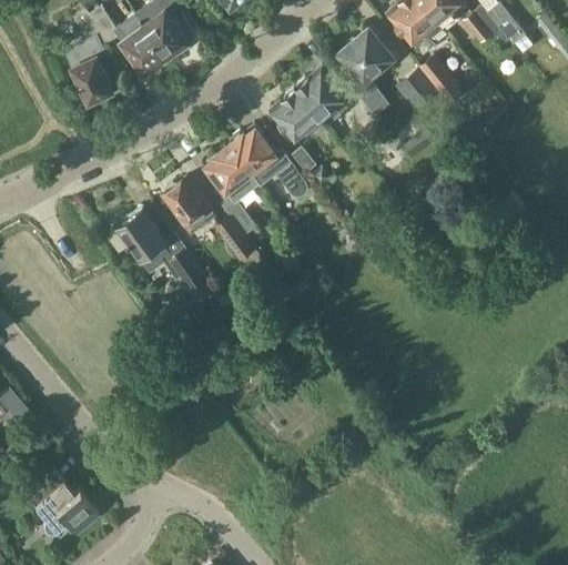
[(166,56),(188,41),(164,9),(163,10),(159,3),(163,0),(156,0),(138,14),(144,24),(166,56)]
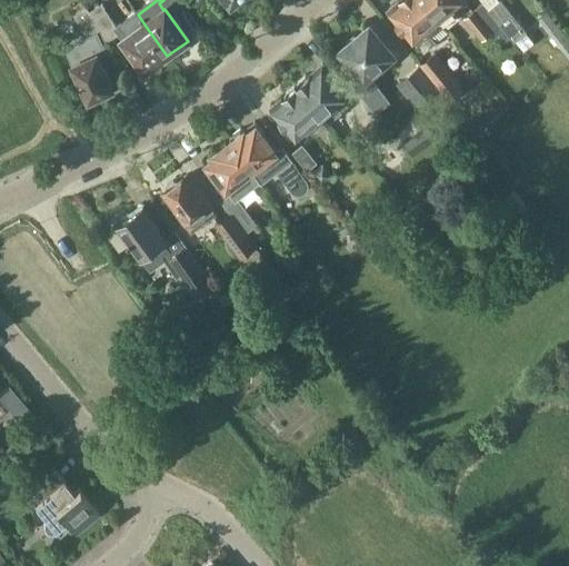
[(445,28),(421,0),(402,0),(389,12),(417,46),(425,55),(436,45),(431,39),(445,28)]
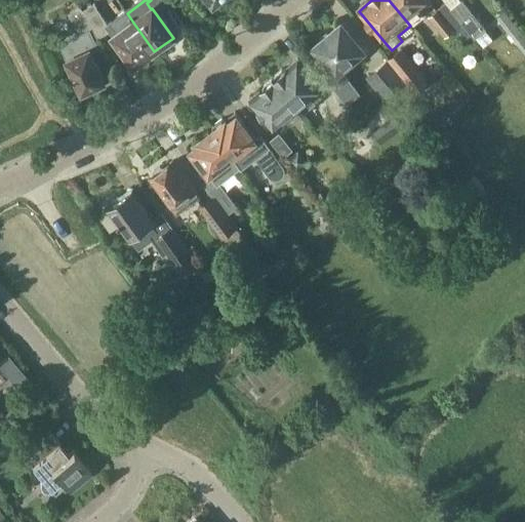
[(389,0),(410,26),(422,16),(420,12),(432,3),(429,0),(389,0)]
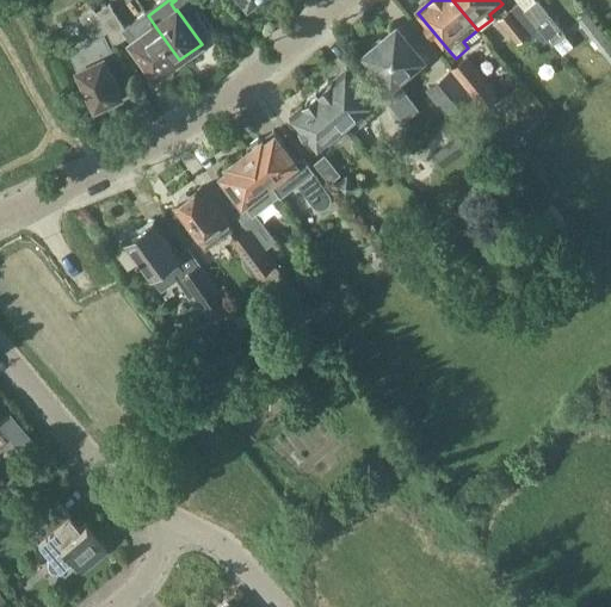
[(539,29),(544,36),(554,47),(563,59),(574,50),(565,38),(566,37),(537,2),(537,4),(535,1),(524,10),(539,29)]
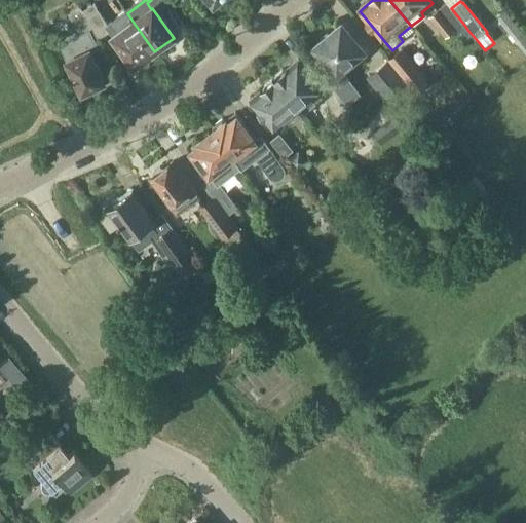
[(134,23),(127,13),(107,28),(92,5),(82,11),(99,38),(109,32),(135,67),(154,51),(134,23)]
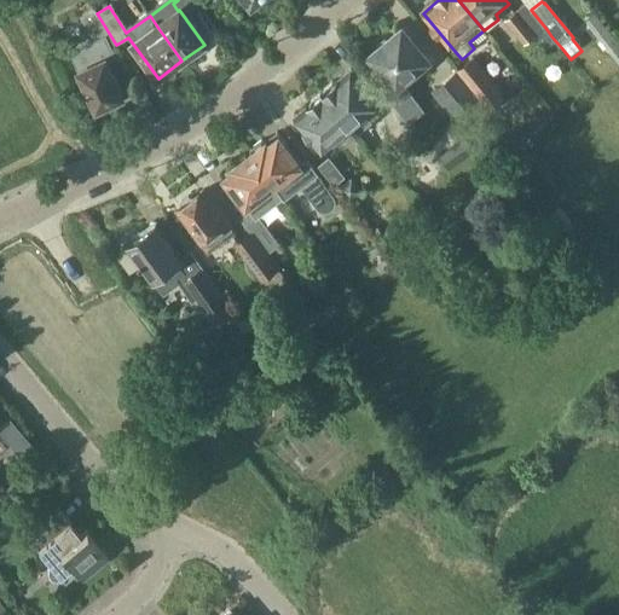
[(80,17),(88,32),(99,51),(74,63),(90,98),(87,99),(86,99),(85,100),(85,102),(84,103),(84,104),(84,106),(85,108),(86,109),(87,110),(88,110),(90,111),(91,111),(92,110),(94,109),(96,110),(122,98),(102,53),(116,45),(97,13),(94,9),(80,17)]
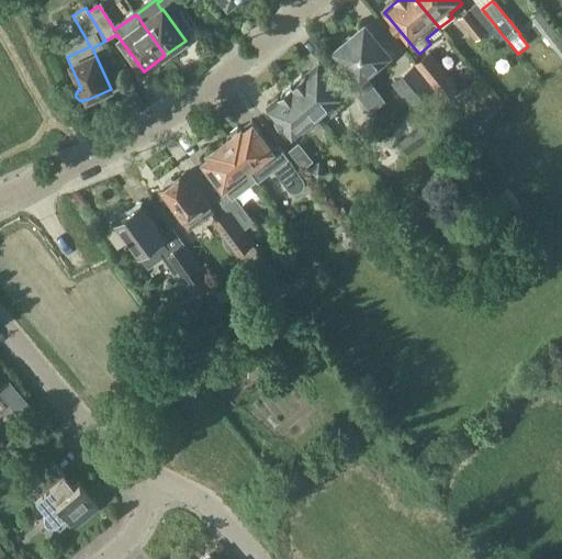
[(486,35),(468,13),(459,21),(476,43),(486,35)]
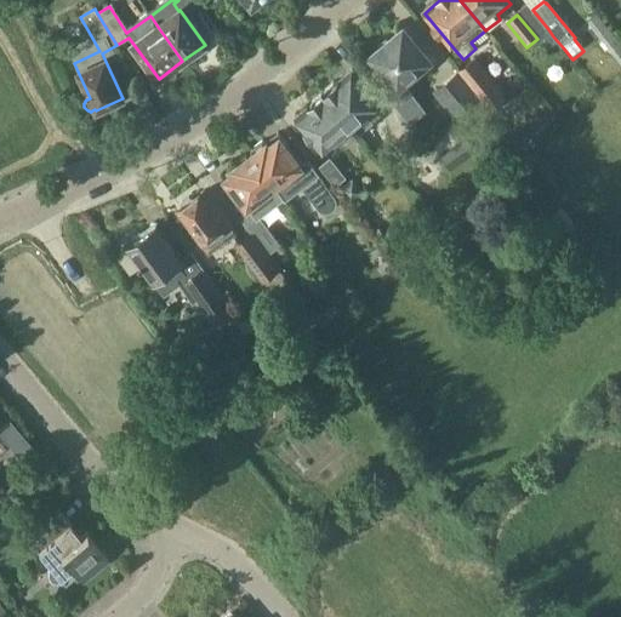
[(620,46),(598,17),(590,24),(620,66),(620,46)]
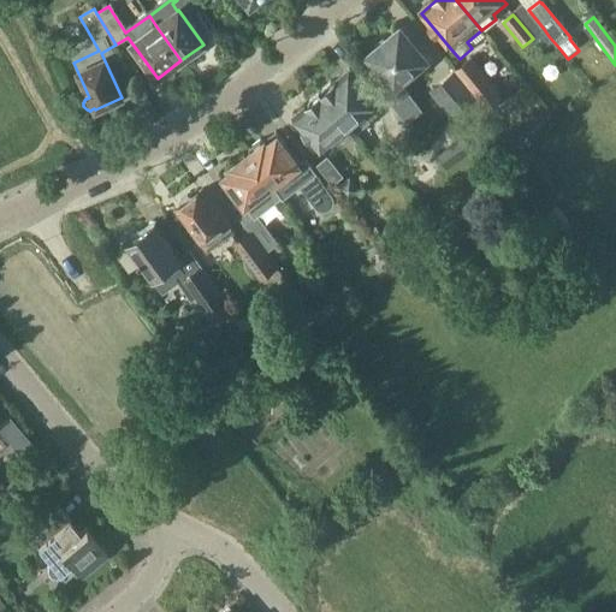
[(548,36),(549,36),(544,29),(533,39),(538,45),(548,36)]
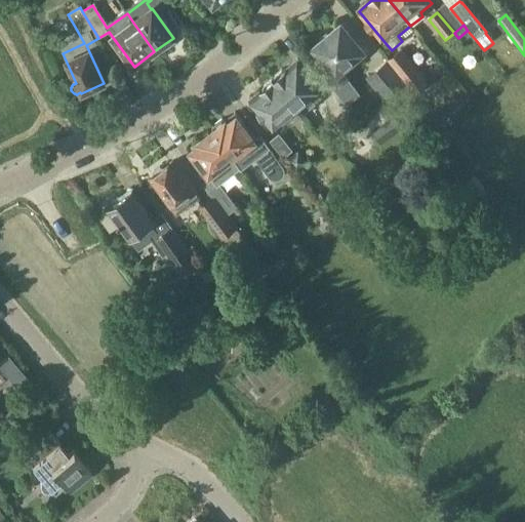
[(316,47),(336,73),(363,50),(341,26),(331,35),(326,33),(319,39),(319,45),(316,47)]
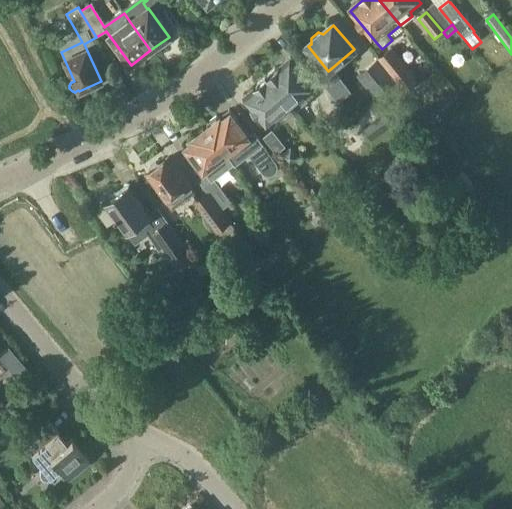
[(396,83),(403,91),(405,93),(419,82),(391,49),(378,60),(389,74),(395,81),(397,82),(396,83)]
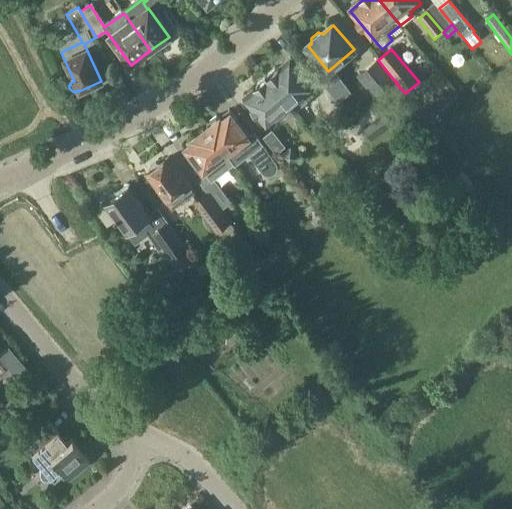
[(266,76),(296,112),(308,102),(303,96),(314,87),(291,59),(279,69),(273,70),(266,76)]
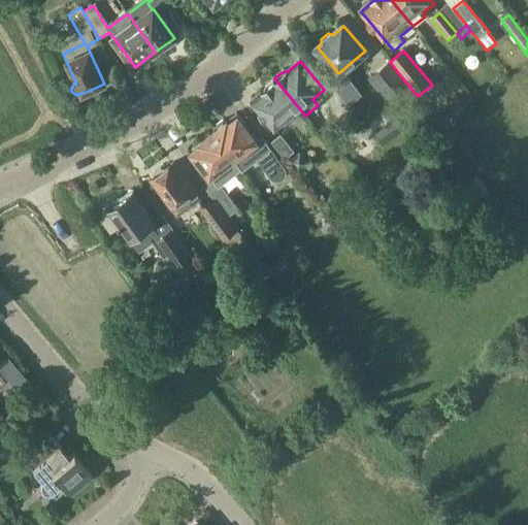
[(390,62),(368,79),(386,101),(407,84),(401,76),(390,62)]
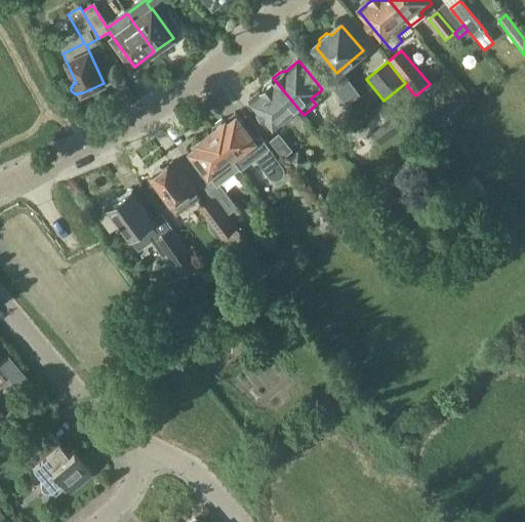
[(304,115),(273,78),(263,86),(263,91),(250,101),(274,128),(285,119),(290,126),(304,115)]
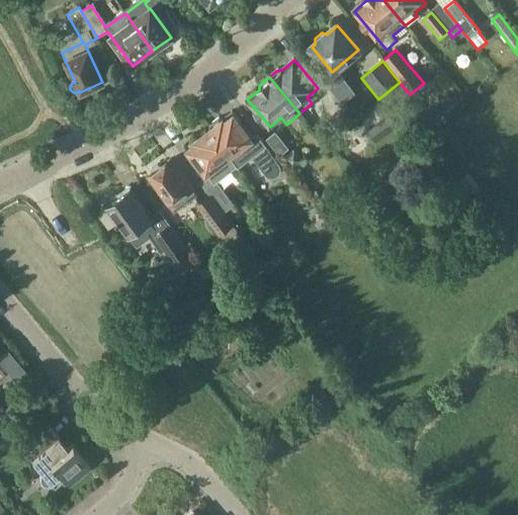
[(354,121),(345,109),(334,118),(343,130),(346,127),(354,121)]
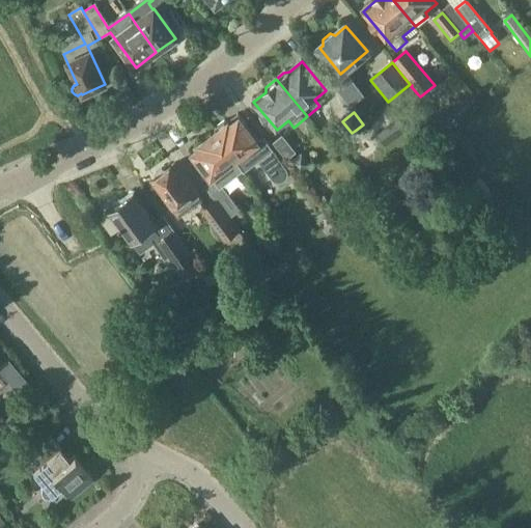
[(235,160),(243,169),(246,173),(259,163),(274,183),(276,184),(277,185),(279,185),(281,185),(283,185),(284,184),(285,184),(287,182),(288,181),(288,178),(289,177),(289,175),(288,173),(288,172),(287,170),(263,139),(258,142),(240,117),(231,123),(229,120),(226,123),(224,121),(216,128),(216,132),(215,132),(235,160)]
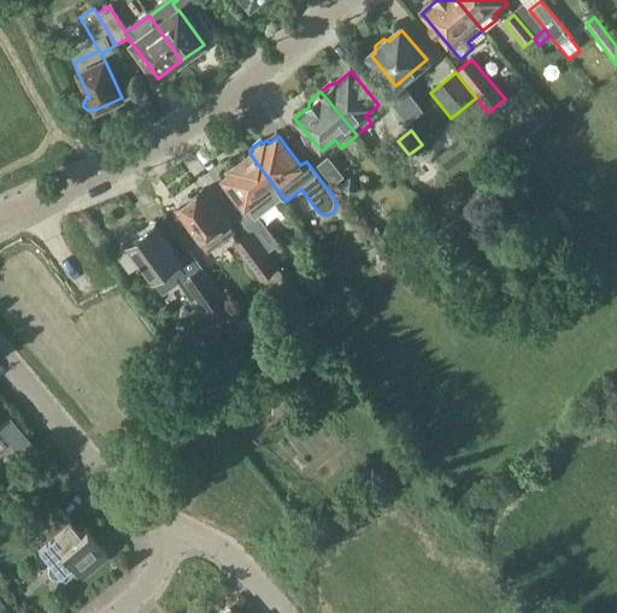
[(530,151),(521,139),(513,143),(523,155),(530,151)]
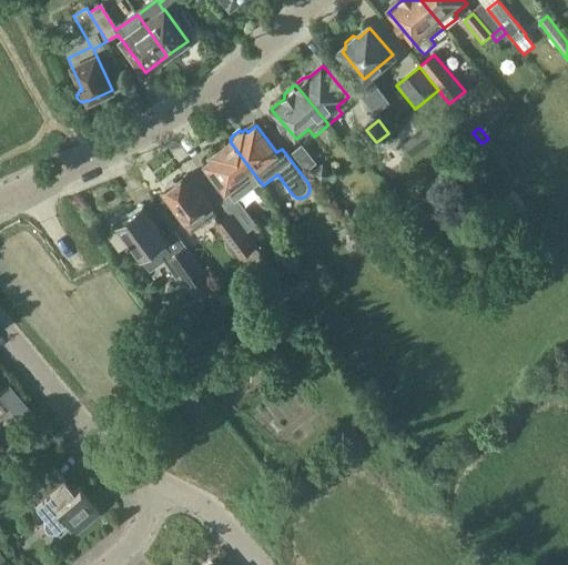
[(404,148),(414,159),(435,141),(426,129),(404,148)]
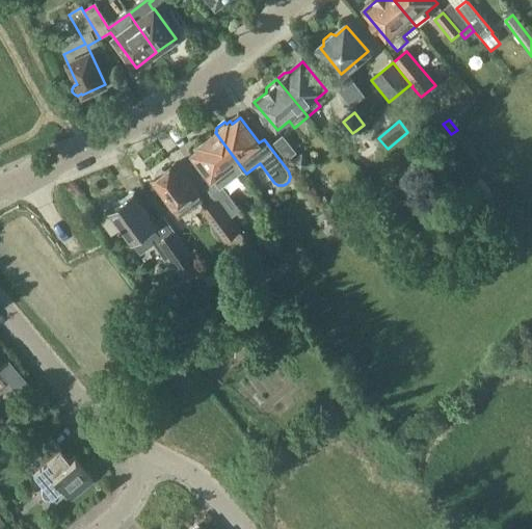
[(231,218),(241,210),(222,186),(243,169),(236,160),(215,132),(212,135),(210,133),(202,139),(202,142),(200,144),(202,147),(192,154),(211,179),(213,177),(215,179),(206,186),(217,201),(228,214),(231,218)]
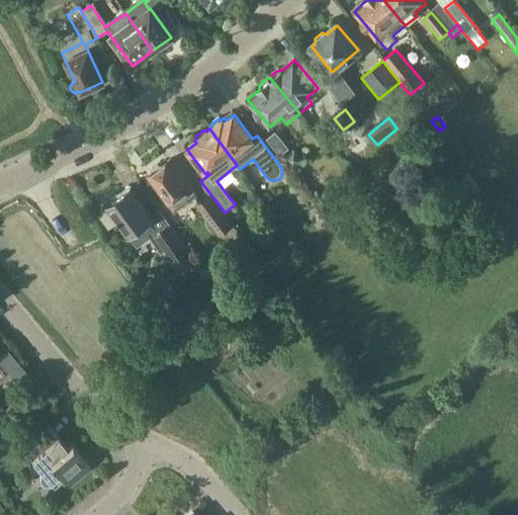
[(289,150),(276,134),(267,142),(280,158),(289,150)]
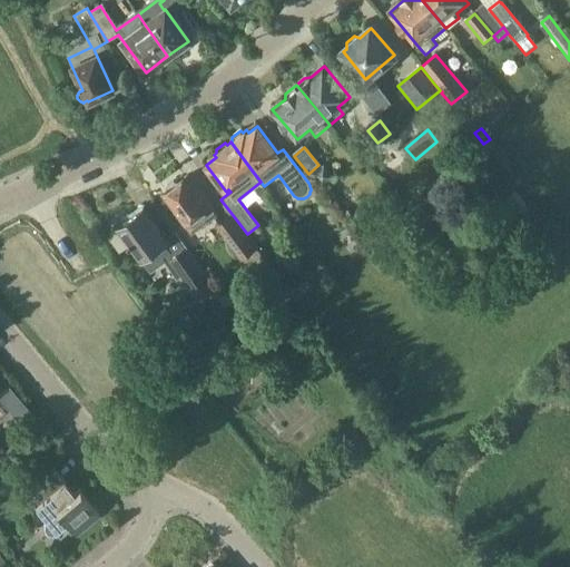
[(334,179),(324,166),(313,174),(323,187),(334,179)]
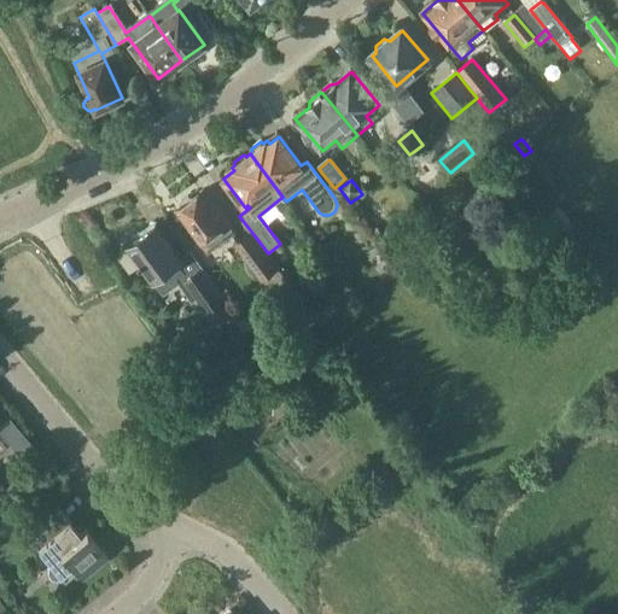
[(237,233),(233,229),(205,191),(180,210),(192,224),(188,227),(209,255),(237,233)]
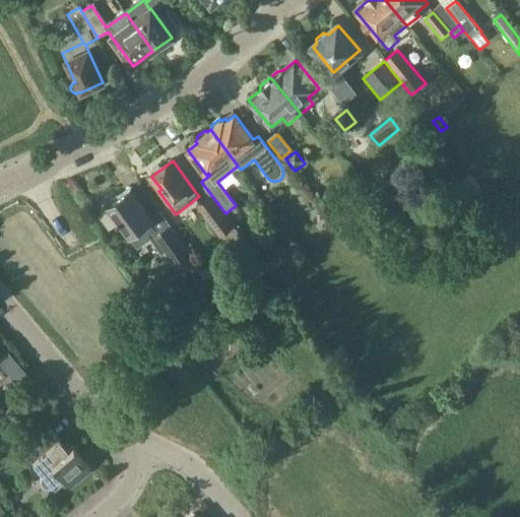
[(470,195),(471,194),(479,188),(472,177),(471,176),(461,183),(470,195)]
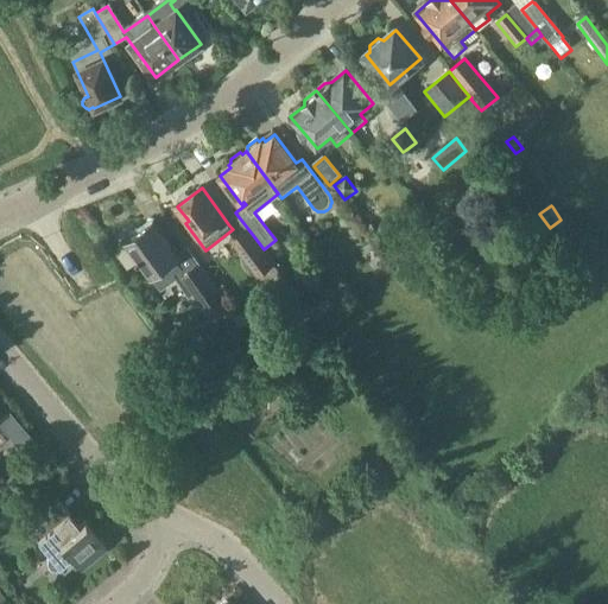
[(126,242),(127,245),(119,250),(120,253),(119,256),(125,265),(130,265),(131,267),(140,260),(158,286),(182,268),(173,259),(178,255),(153,222),(141,230),(137,229),(128,235),(128,240),(126,242)]
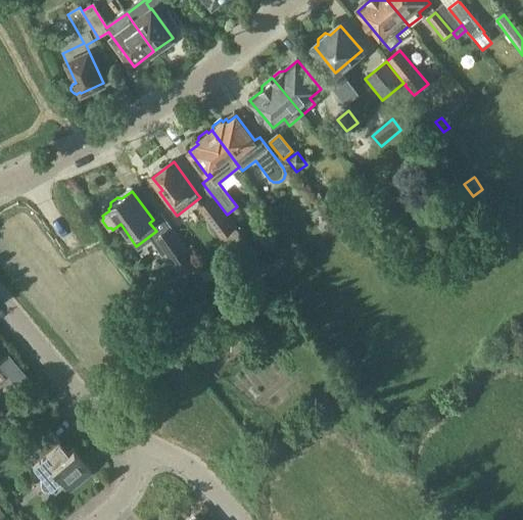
[(227,215),(224,210),(214,197),(199,207),(224,239),(237,228),(228,216),(227,215)]
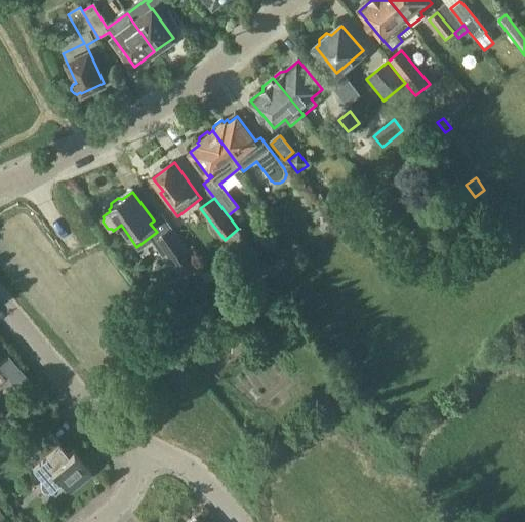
[(511,227),(505,218),(491,230),(497,238),(511,227)]
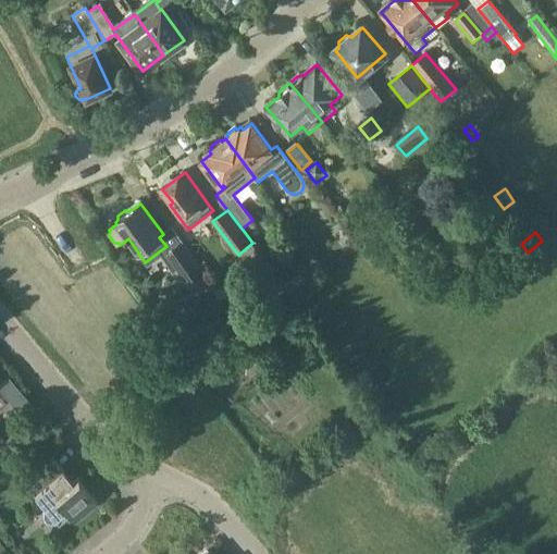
[(189,291),(207,278),(182,244),(164,257),(189,291)]
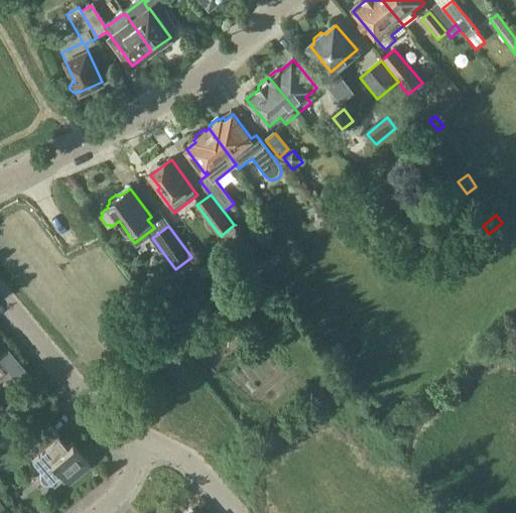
[(230,245),(237,254),(234,256),(250,278),(264,267),(241,236),(230,245)]
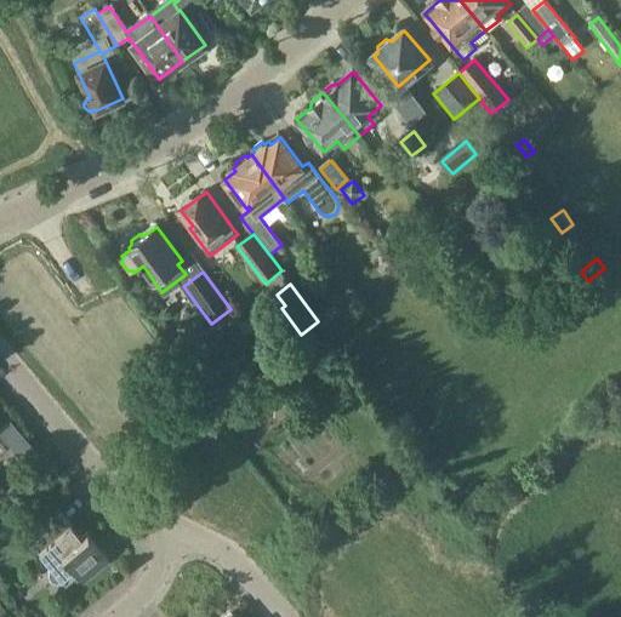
[(347,384),(358,399),(369,390),(359,377),(347,384)]
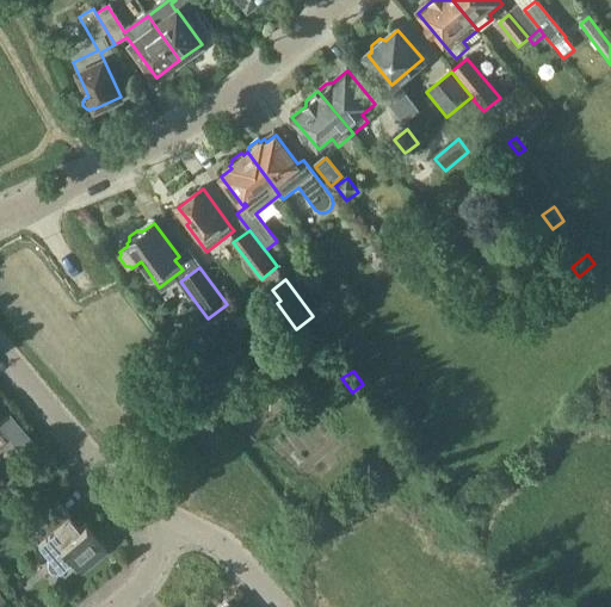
[(0,420),(0,429),(23,458),(18,463),(39,488),(54,475),(32,450),(35,447),(7,415),(0,420)]
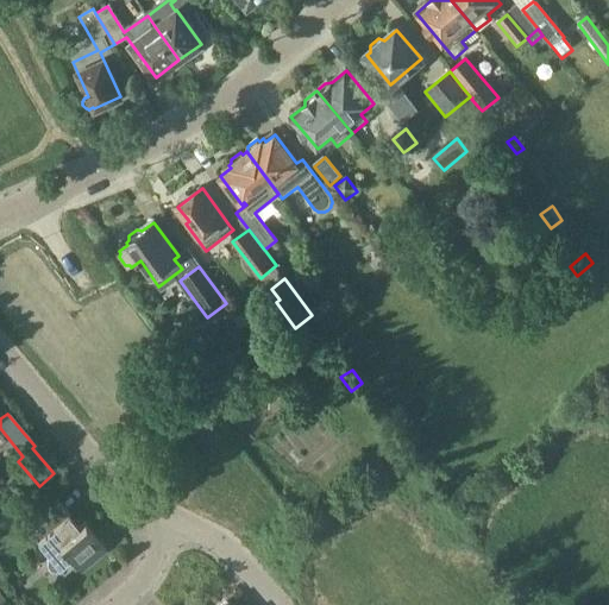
[(58,577),(61,574),(63,577),(75,567),(80,572),(105,550),(83,525),(79,530),(49,495),(25,515),(44,537),(36,544),(51,562),(48,565),(48,569),(50,573),(54,577),(58,577)]
